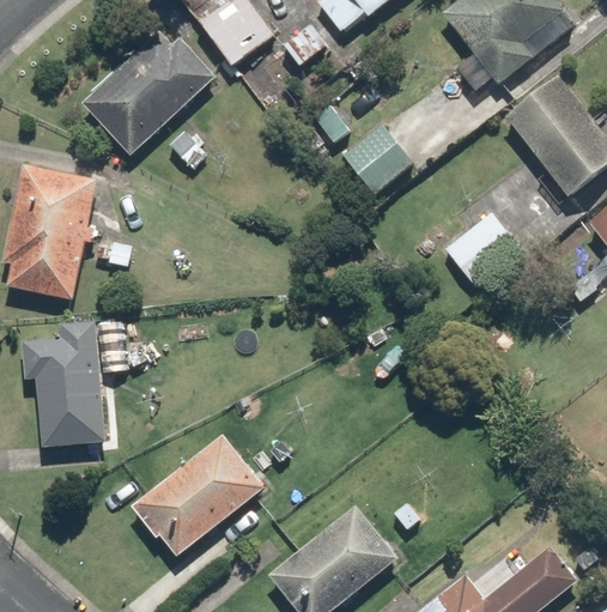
[(220,0),(196,19),(232,66),(275,34),(249,0),(220,0)]
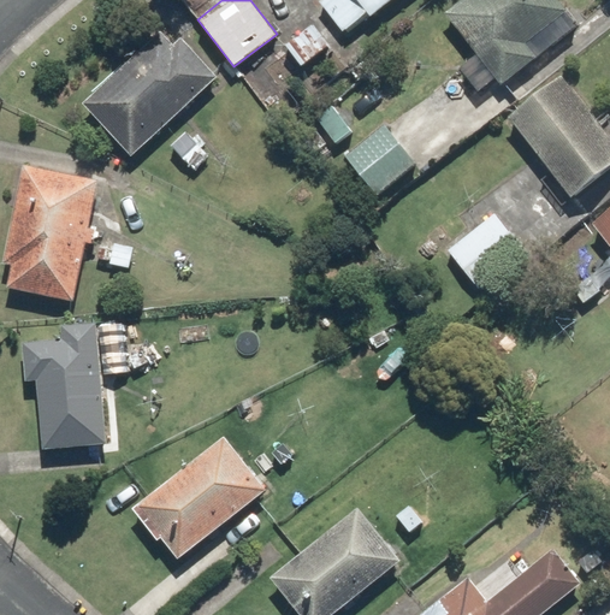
[(318,0),(343,33),(384,0),(318,0)]
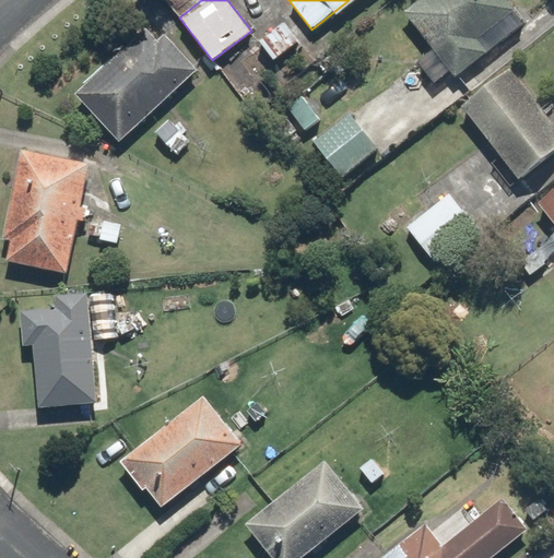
[(526,20),(509,0),(416,0),(404,10),(432,44),(413,58),(432,82),(447,70),(452,76),(526,20)]
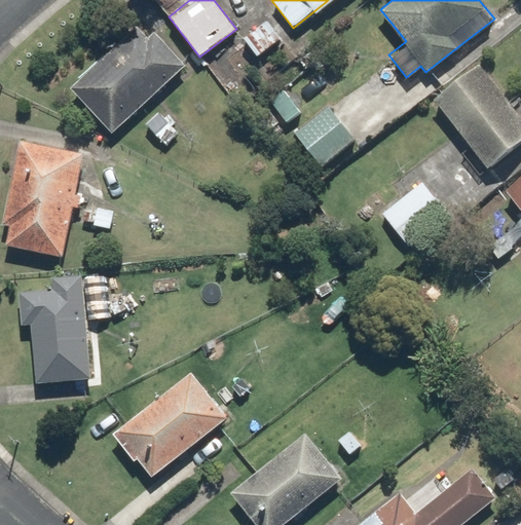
[(257,55),(277,36),(263,22),(243,40),(257,55)]
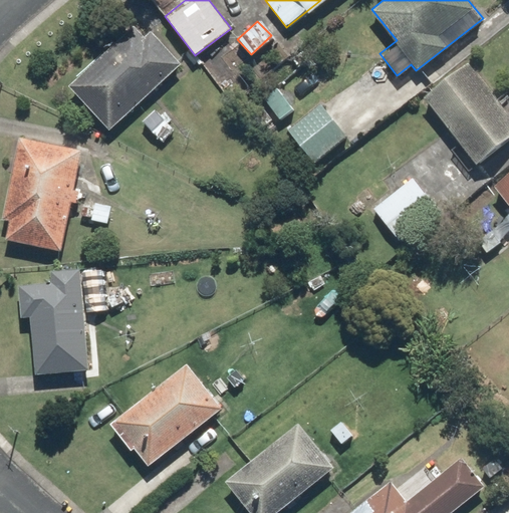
[(108,129),(180,61),(150,29),(143,36),(131,23),(66,83),(108,129)]
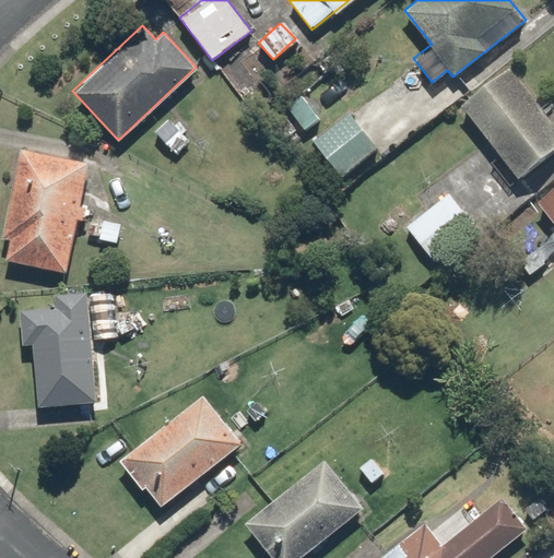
[(553,119),(513,63),(459,103),(515,179),(553,150),(553,119)]
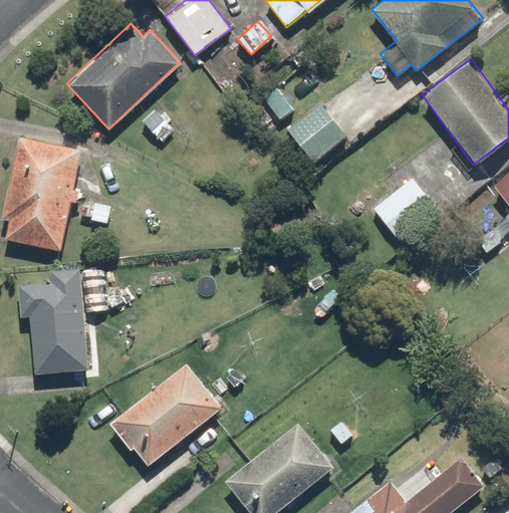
[(293,106),(274,86),(260,100),(279,119),(293,106)]
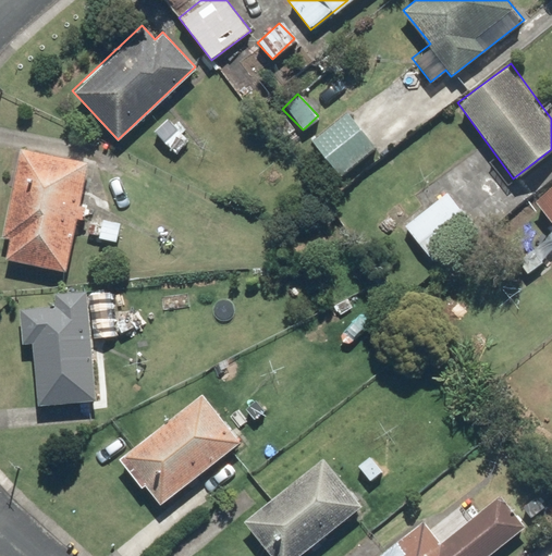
[(376,149),(344,110),(307,138),(339,178),(376,149)]
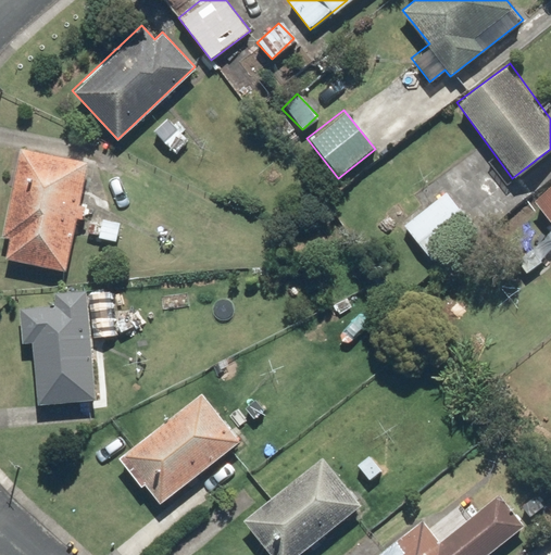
[(92,162),(19,147),(1,235),(9,236),(4,256),(63,268),(73,222),(80,223),(92,162)]
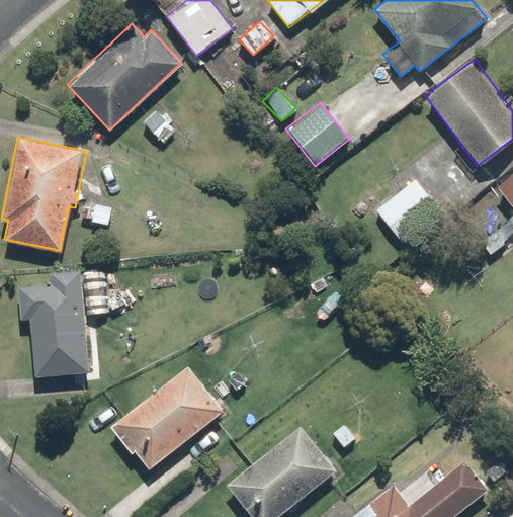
[(512,174),(498,187),(512,205),(512,174)]
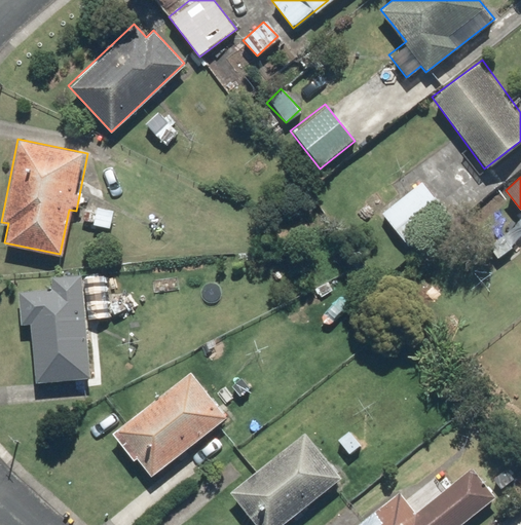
[(449,215),(420,179),(380,211),(408,247),(449,215)]
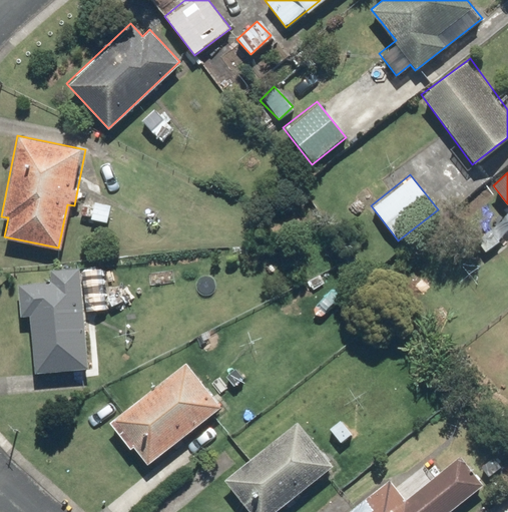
[(17,313),(30,313),(33,372),(87,370),(85,318),(103,317),(101,276),(80,277),(80,268),(48,270),(48,282),(16,284),(17,313)]
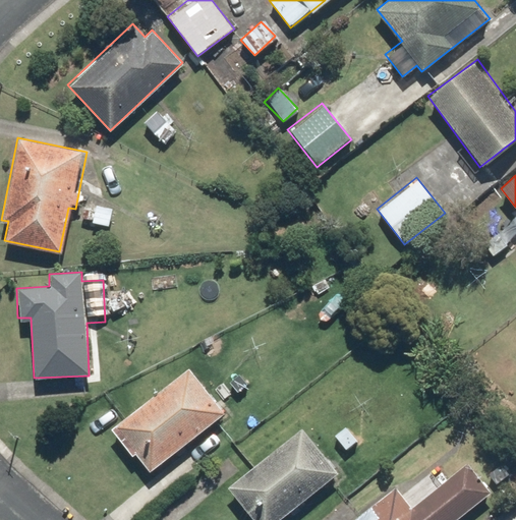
[(224,414),(188,368),(112,427),(149,473),(224,414)]
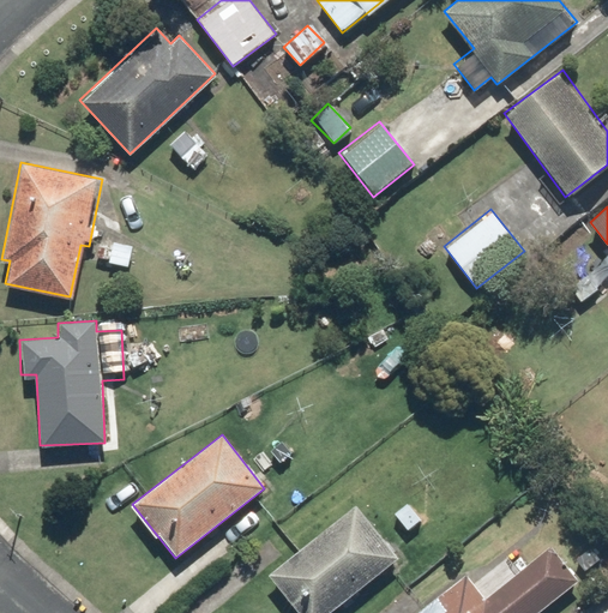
[(327,612),(398,557),(355,504),(270,574),(302,612),(327,612)]
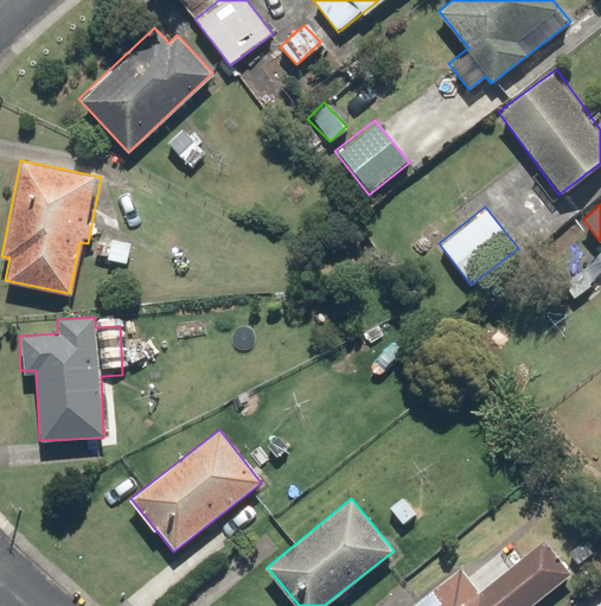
[(479,587),(461,566),(409,605),(535,605),(574,576),(543,537),(479,587)]
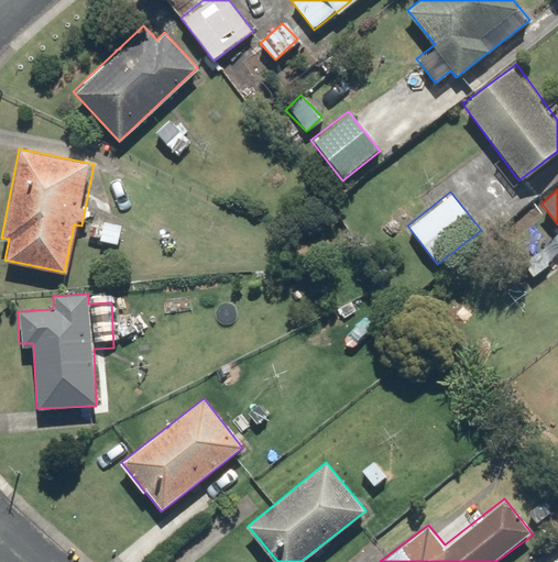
[(557,561),(557,543),(534,561),(557,561)]
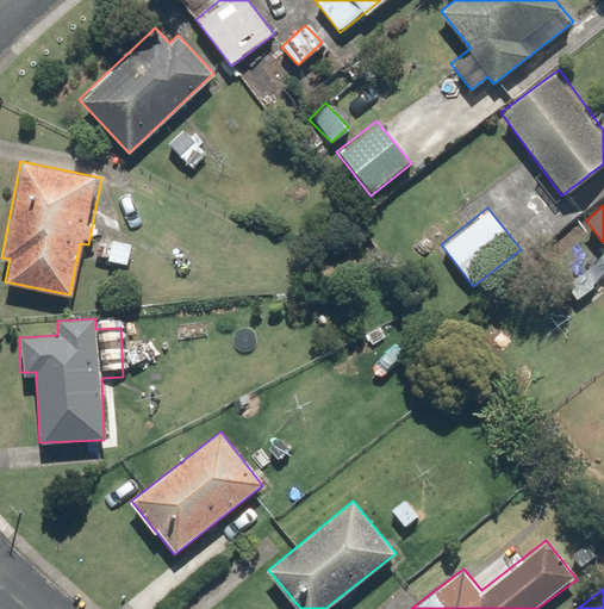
All buildings are outlined.
